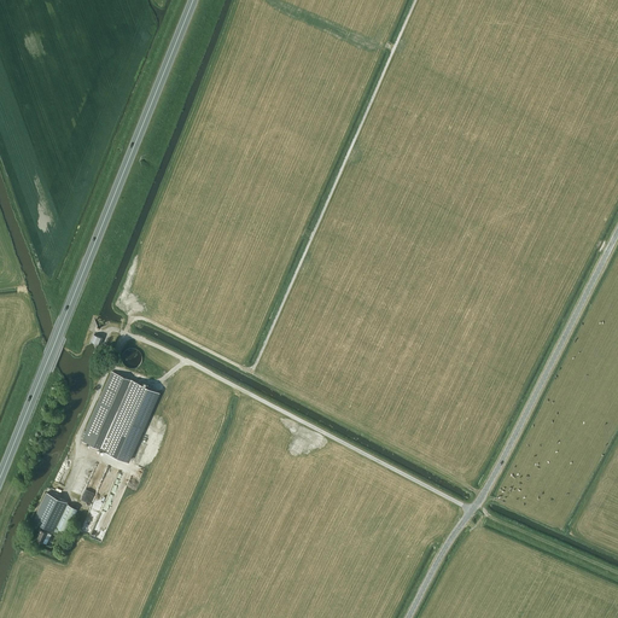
[(91,342),(100,344),(103,338),(94,334),(91,342)]
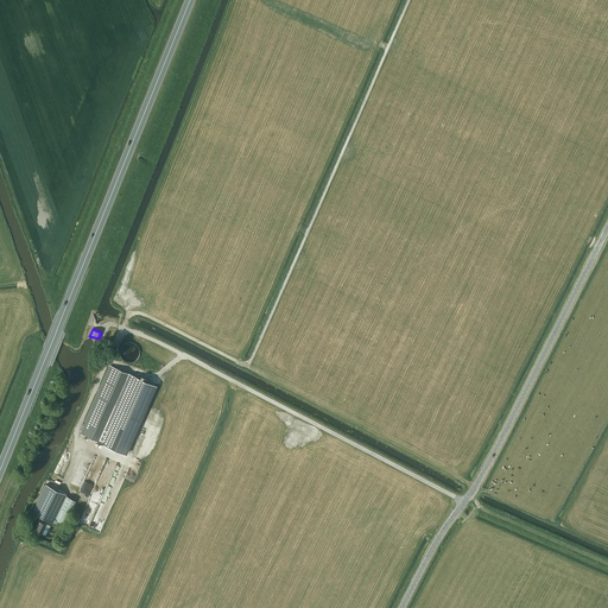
[(125,454),(156,385),(109,365),(96,394),(97,396),(80,434),(102,443),(125,454)]
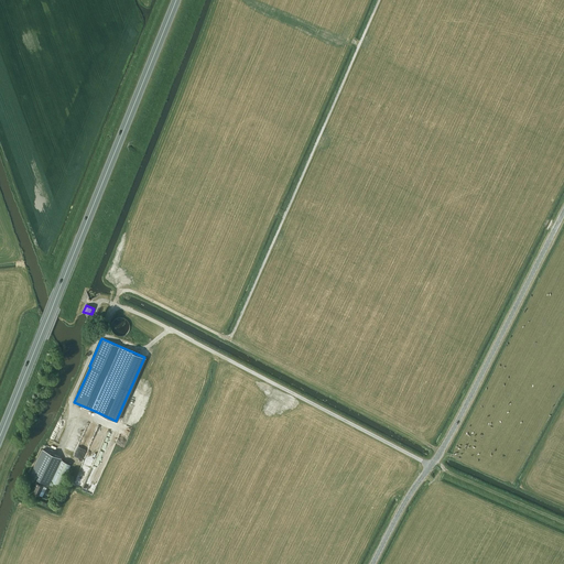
[(91,444),(98,425),(89,422),(84,436),(78,435),(79,430),(76,429),(68,451),(76,453),(75,457),(84,461),(83,463),(94,467),(101,447),(91,444)]
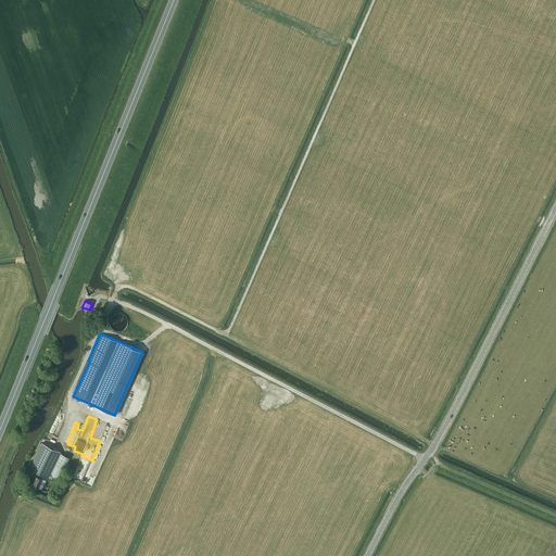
[(61,453),(60,453),(40,443),(39,445),(30,463),(32,464),(29,468),(37,472),(36,476),(35,476),(30,484),(38,488),(42,479),(39,478),(41,475),(47,478),(58,457),(61,453)]
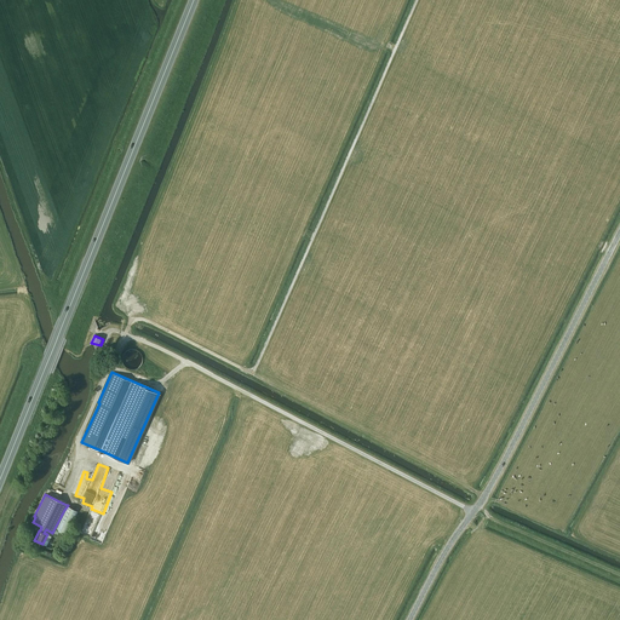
[(68,505),(64,510),(56,529),(67,534),(78,511),(68,505)]
